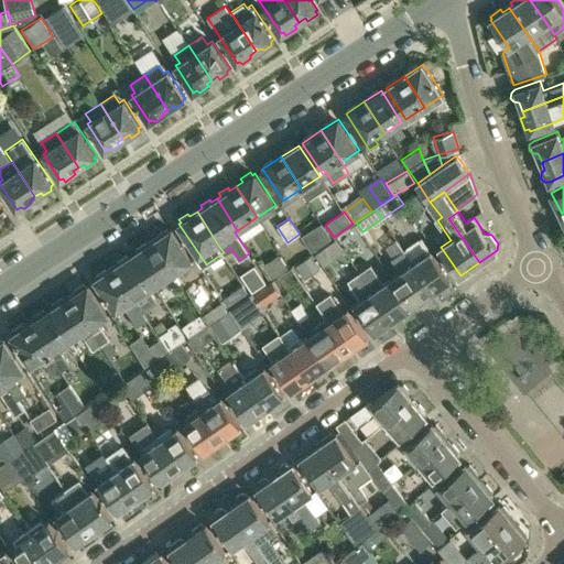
[(311,251),(331,238),(321,223),(301,236),(311,251)]
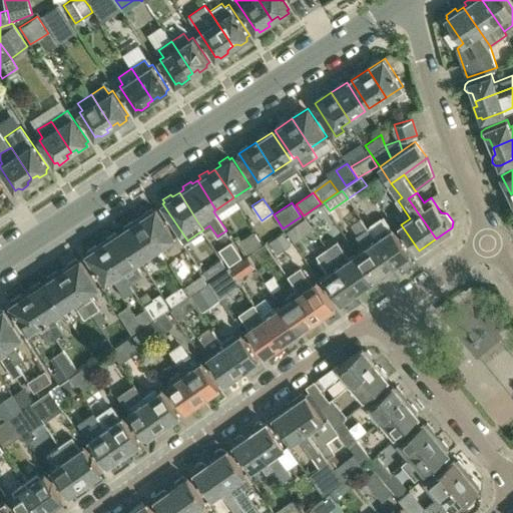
[(144,215),(139,218),(157,247),(163,257),(187,240),(181,231),(174,236),(155,208),(153,209),(151,207),(142,212),(144,215)]
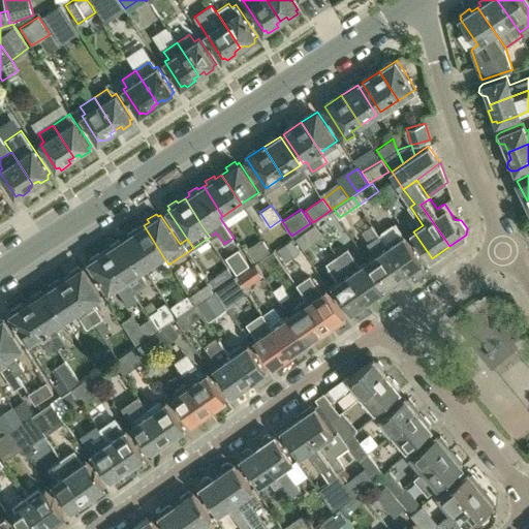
[(300,245),(321,230),(315,222),(293,237),(300,245)]
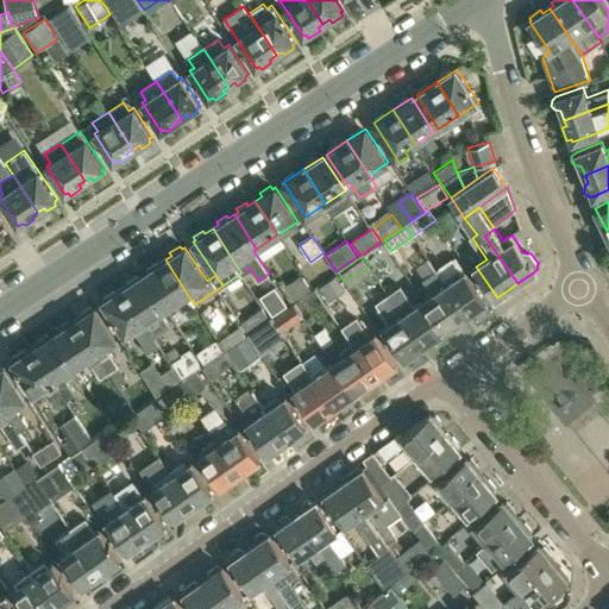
[(456,256),(435,270),(444,281),(468,315),(473,311),(476,313),(485,307),(483,303),(488,301),(466,270),(456,256)]
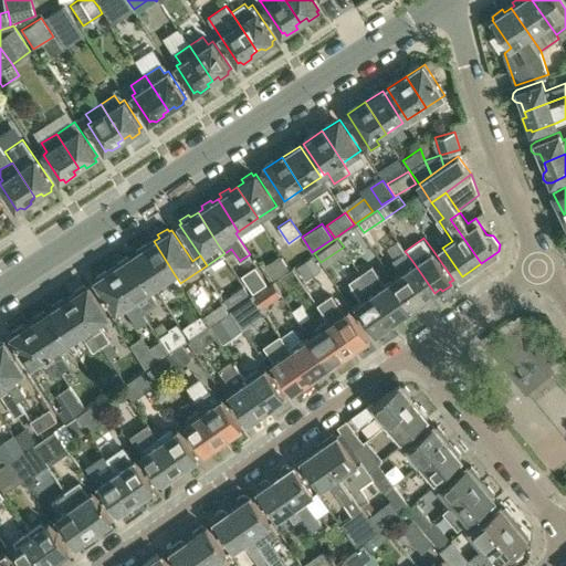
[(136,253),(134,254),(155,285),(156,284),(174,273),(154,241),(148,245),(146,242),(136,249),(137,252),(136,253)]
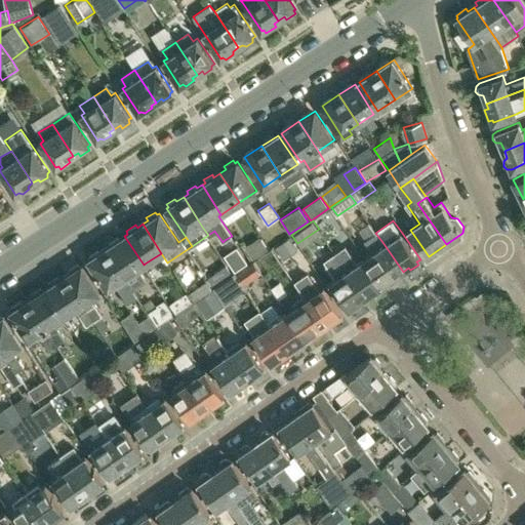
[(368,256),(364,258),(382,285),(387,283),(389,281),(391,283),(399,277),(398,275),(403,272),(382,242),(375,233),(365,240),(364,241),(370,250),(372,253),(368,256)]
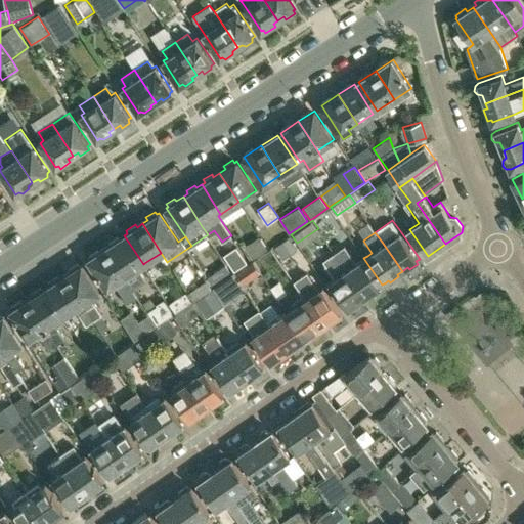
[(111,245),(105,248),(136,296),(138,295),(132,286),(143,278),(137,268),(142,265),(143,264),(124,235),(123,235),(119,238),(118,235),(108,242),(111,245)]
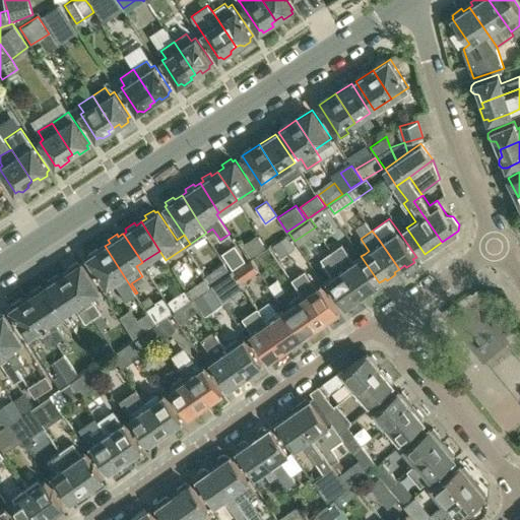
[(265,247),(257,234),(242,244),(250,257),(265,247)]
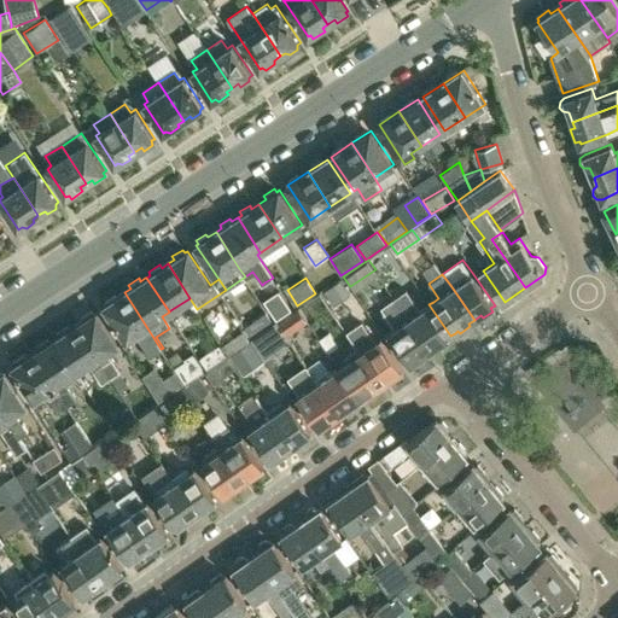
[(340,280),(324,291),(333,305),(350,293),(340,280)]
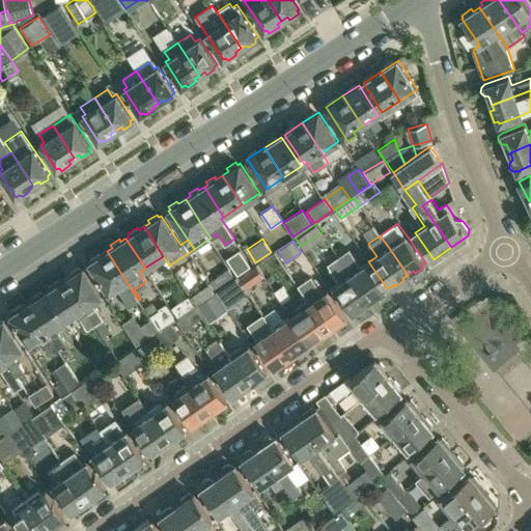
[(352,247),(339,256),(350,271),(370,301),(376,297),(378,298),(385,292),(384,290),(387,288),(368,261),(364,264),(362,261),(352,247)]
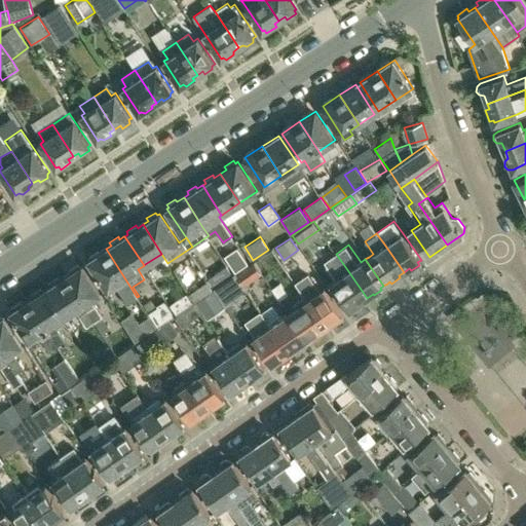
[(224,256),(235,271),(248,263),(236,247),(224,256)]
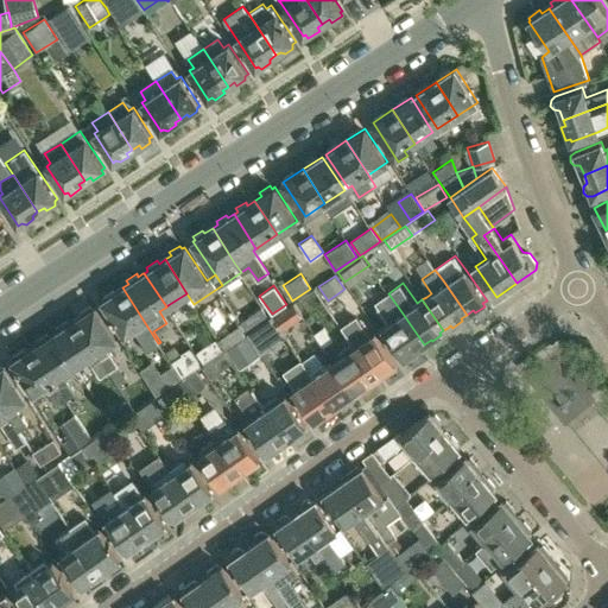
[(105,298),(102,301),(125,334),(133,328),(147,350),(158,343),(122,287),(116,291),(114,289),(103,296),(105,298)]
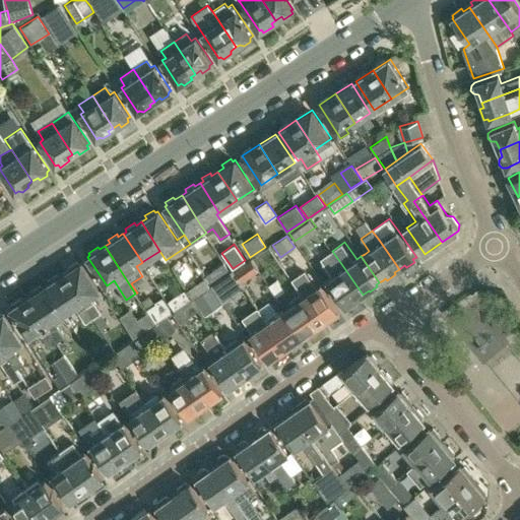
[(332,251),(320,259),(330,273),(332,277),(329,279),(346,305),(348,304),(350,306),(358,301),(356,299),(363,295),(342,265),(332,251)]
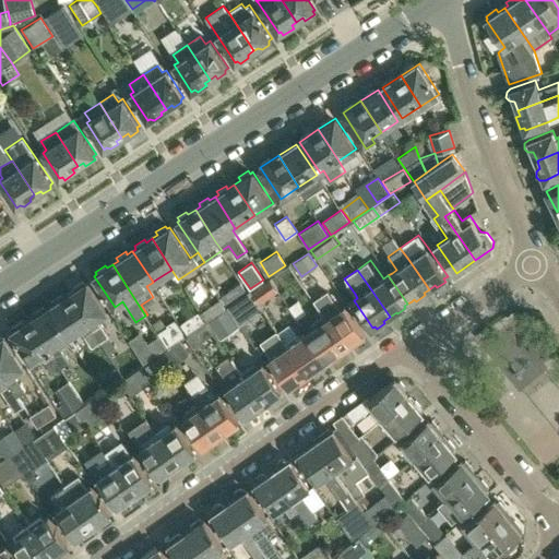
[(269,277),(250,290),(258,302),(259,304),(277,290),(269,277)]
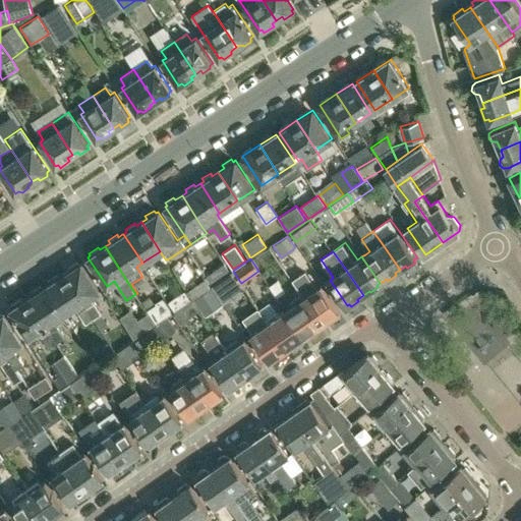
[(81,262),(65,273),(94,317),(111,343),(119,338),(91,294),(100,289),(81,262)]
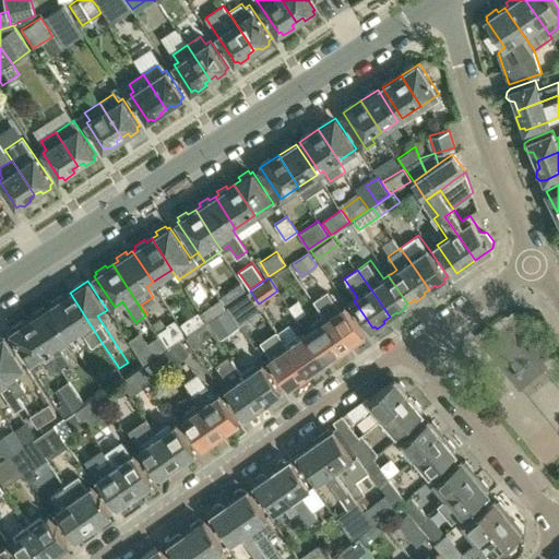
[(221,296),(222,297),(227,305),(247,292),(240,282),(221,296)]
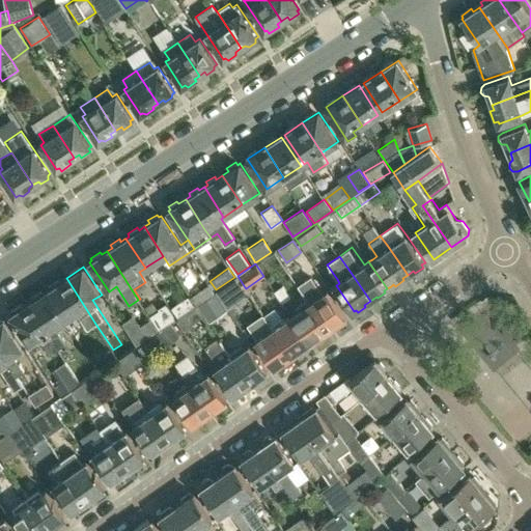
[(236,275),(234,277),(216,289),(215,290),(223,302),(245,287),(238,276),(236,275)]
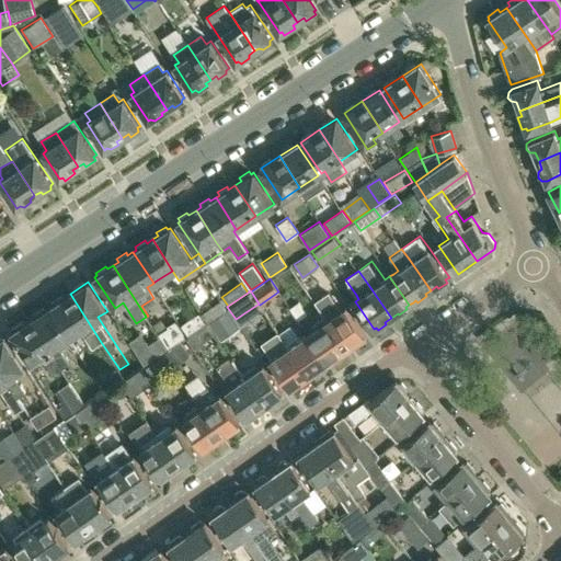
[(317,302),(327,317),(348,347),(354,343),(356,345),(363,341),(362,336),(366,334),(346,307),(343,310),(330,293),(317,302)]
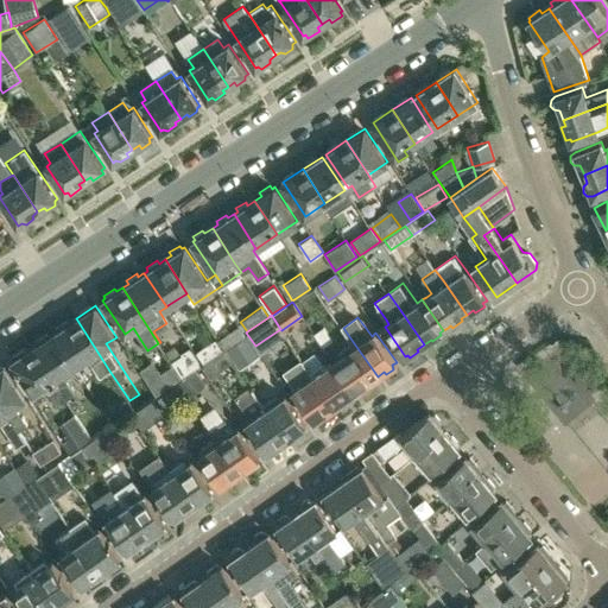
[(56,331),(76,363),(88,356),(101,377),(109,371),(76,318),(56,331)]
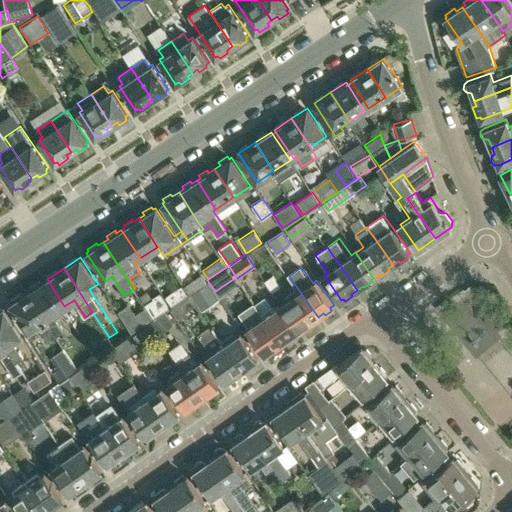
[(189,294),(207,281),(207,280),(208,279),(203,272),(183,286),(189,294)]
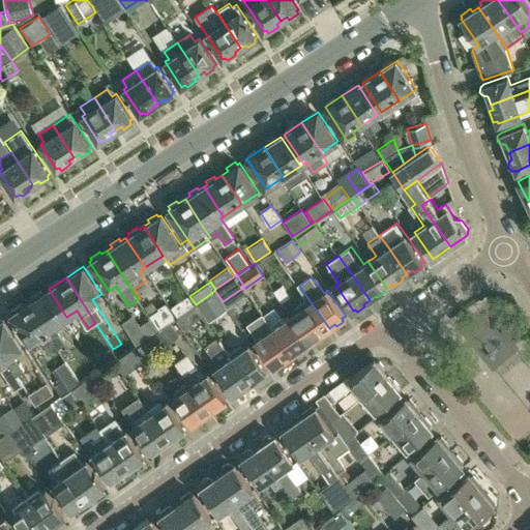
[(290,295),(283,284),(274,290),(283,301),(290,295)]
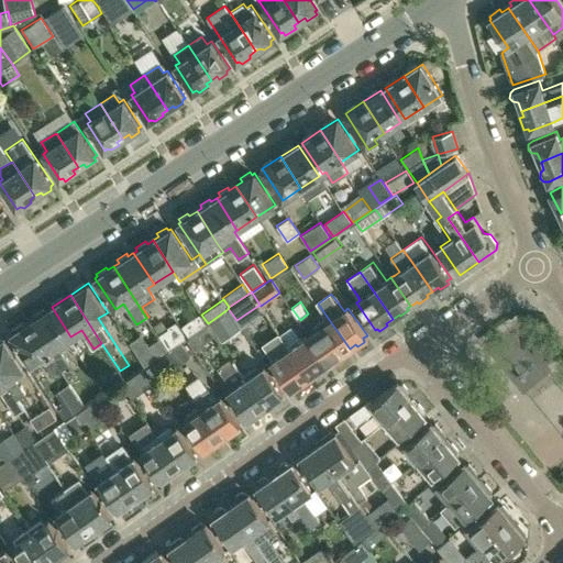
[(30,321),(62,368),(74,388),(83,383),(57,344),(67,339),(47,309),(30,321)]
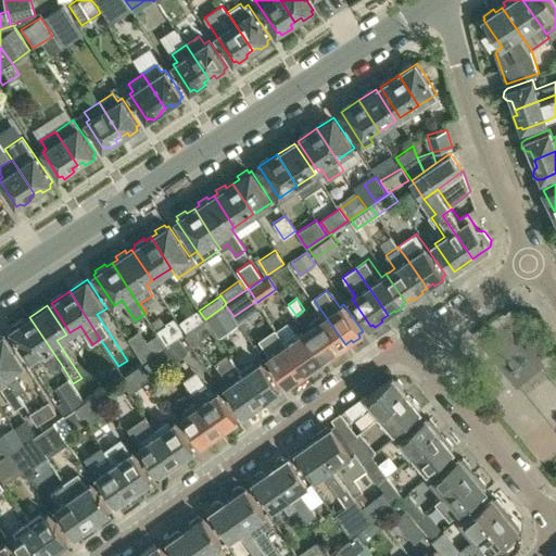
[(238,324),(225,305),(205,319),(218,338),(238,324)]
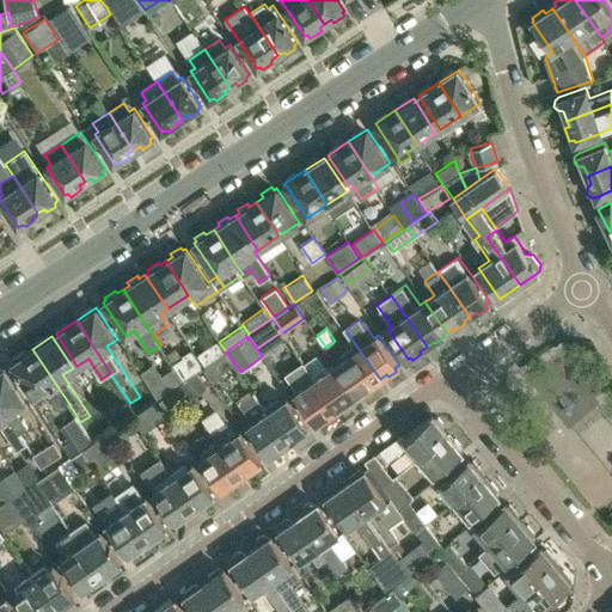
[(199,354),(204,365),(224,353),(216,342),(199,354)]
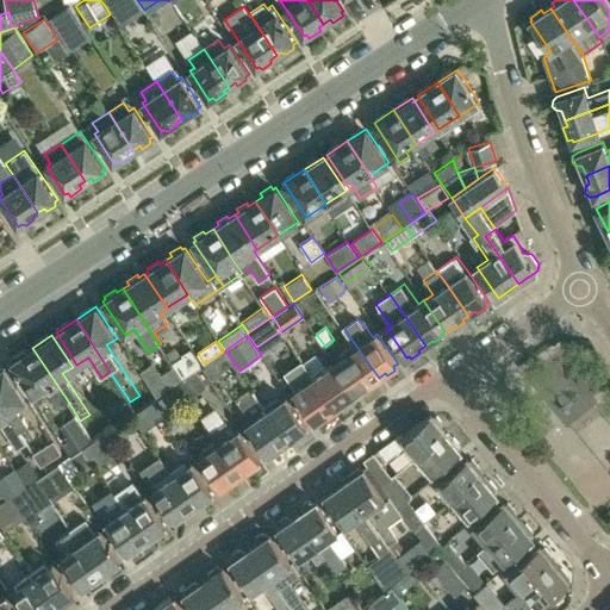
[(372,383),(379,378),(355,344),(341,355),(342,358),(338,361),(359,391),(361,390),(365,391),(372,386),(372,383)]
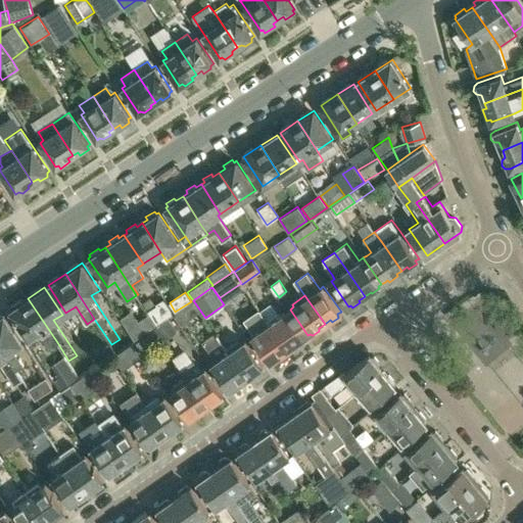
[(57,342),(28,298),(11,308),(30,336),(38,331),(49,347),(57,342)]
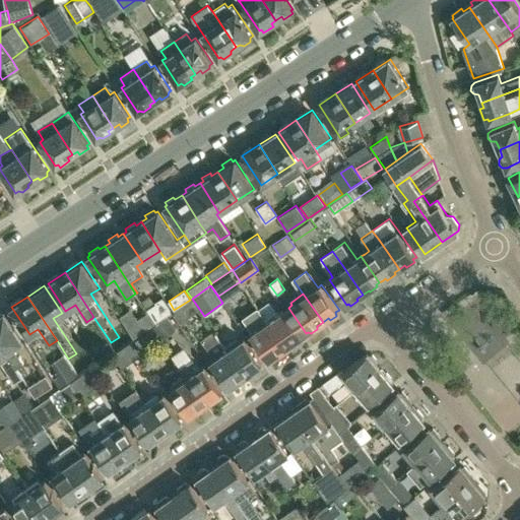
[(147,312),(155,323),(173,312),(165,300),(147,312)]
